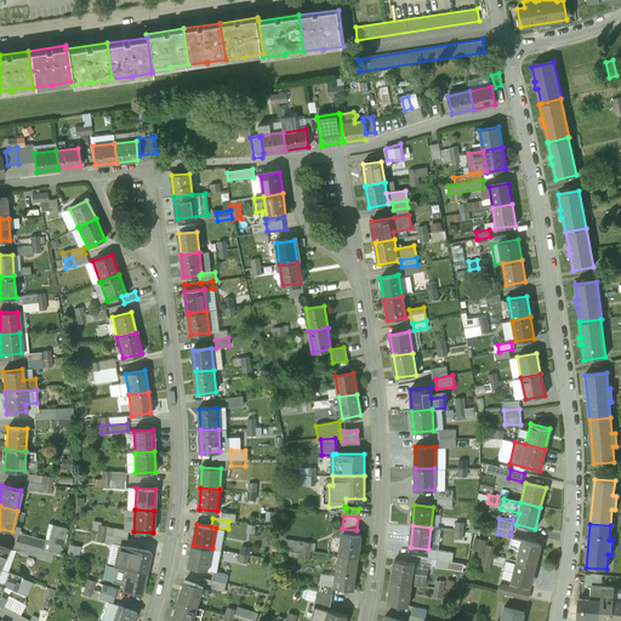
[(360,536),(342,533),(339,554),(358,558),(360,536)]
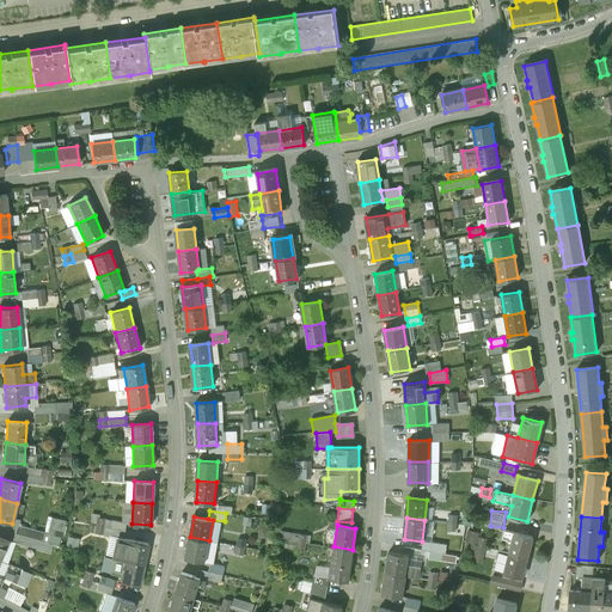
[(124,530),(112,528),(110,537),(123,539),(124,530)]
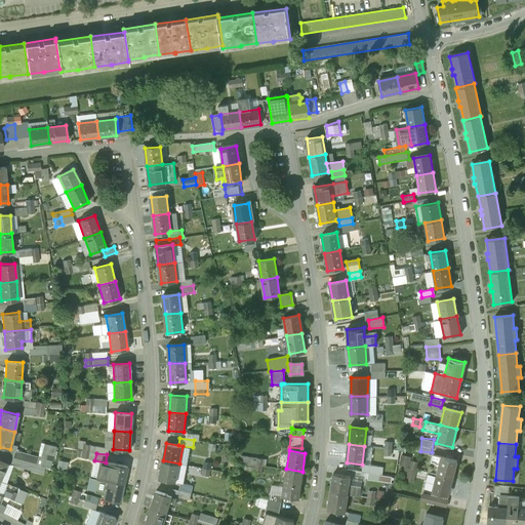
[(34,457),(27,455),(25,461),(32,463),(34,457)]
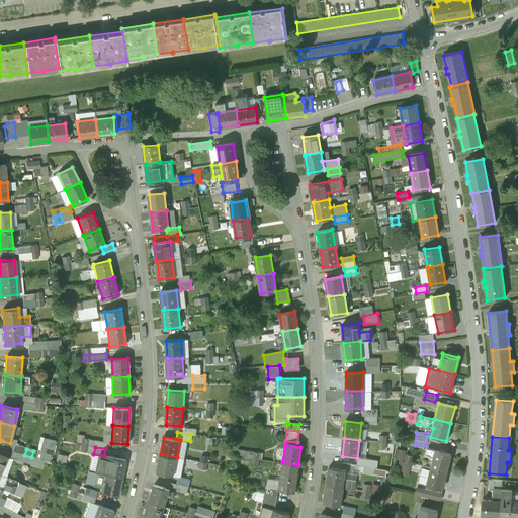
[(450,454),(434,451),(430,467),(446,471),(450,454)]
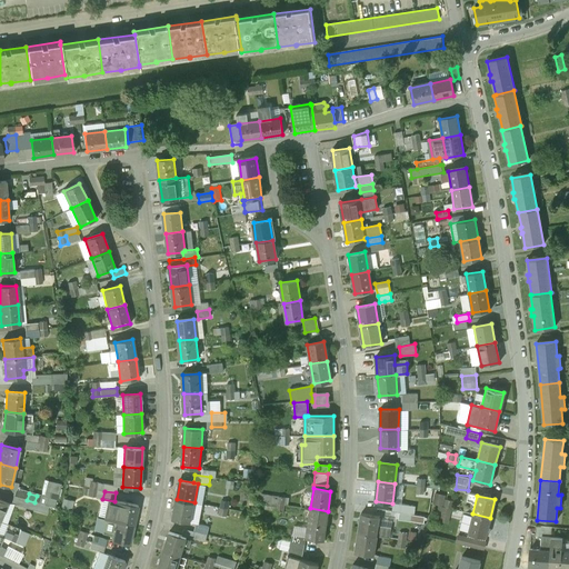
[(27,500),(13,497),(11,503),(32,509),(35,502),(27,500)]
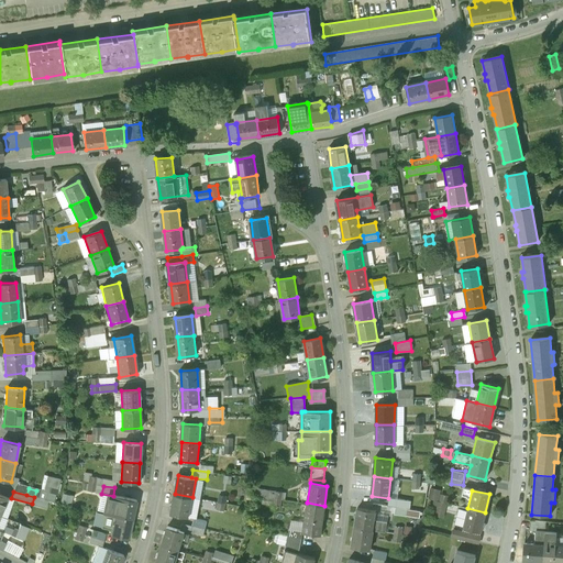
[(192,497),(175,494),(172,514),(188,517),(192,497)]
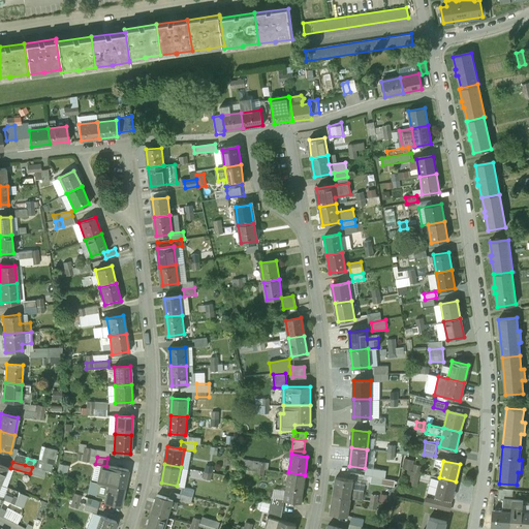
[(128,469),(112,465),(107,484),(124,488),(128,469)]
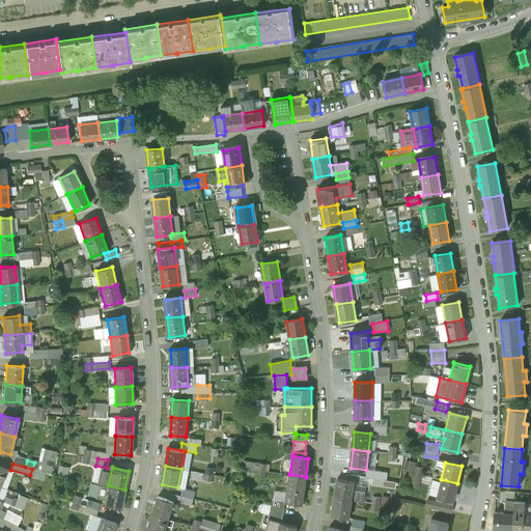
[(375,470),(374,484),(386,484),(387,470),(375,470)]
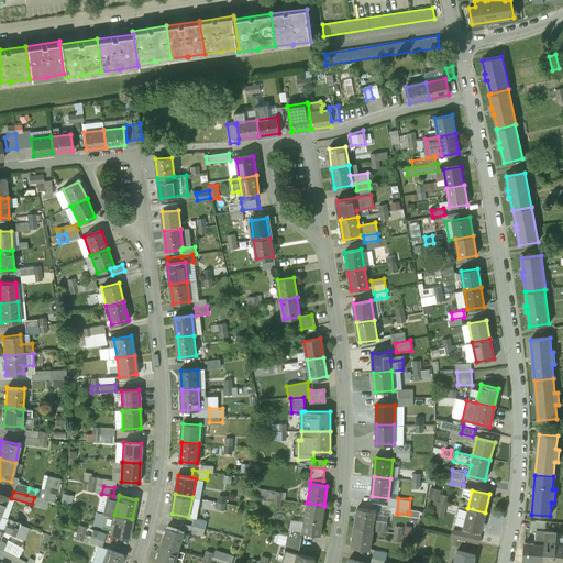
[(324,506),(307,503),(302,532),(320,534),(324,506)]
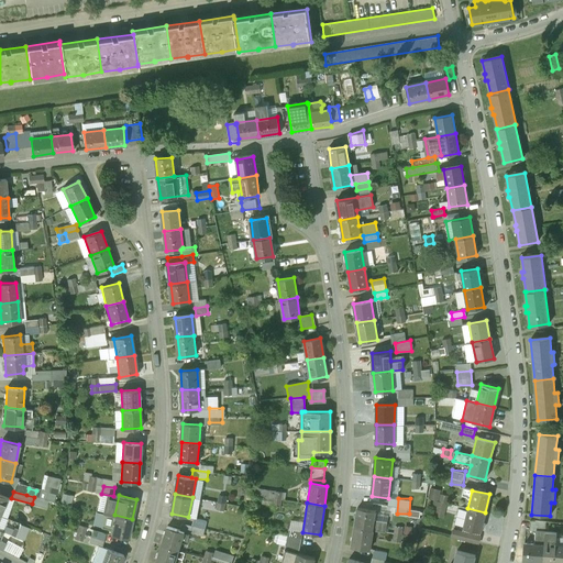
[(375,510),(357,508),(354,527),(373,530),(374,520),(375,510)]
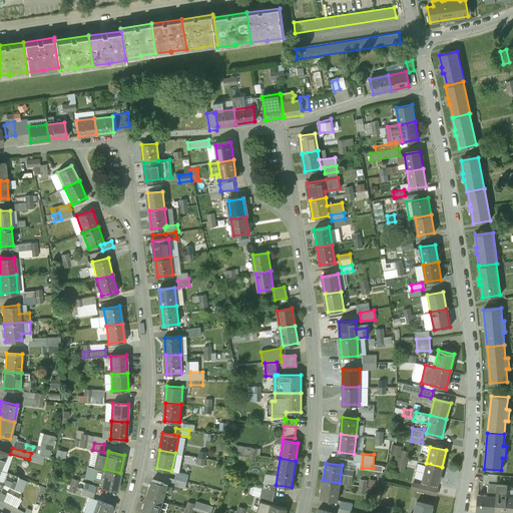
[(442,467),(426,463),(422,481),(438,485),(442,467)]
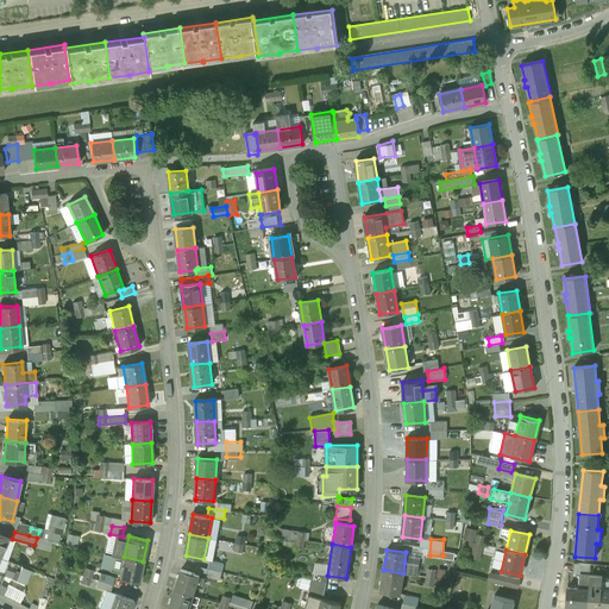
[(143,562),(124,557),(120,577),(139,581),(143,562)]
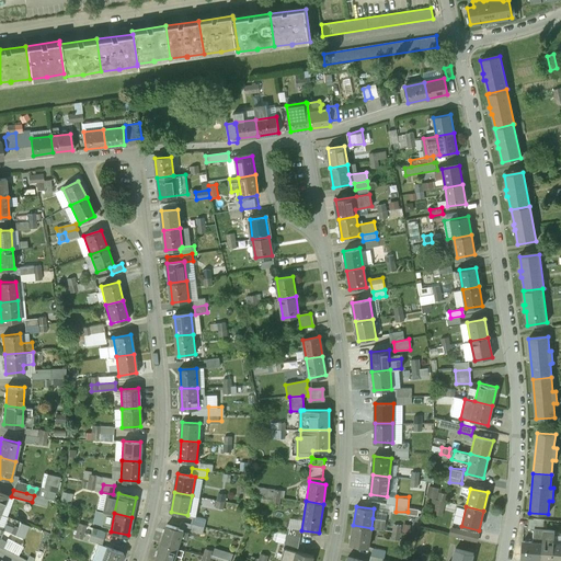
[(386,521),(373,518),(371,528),(384,530),(386,521)]
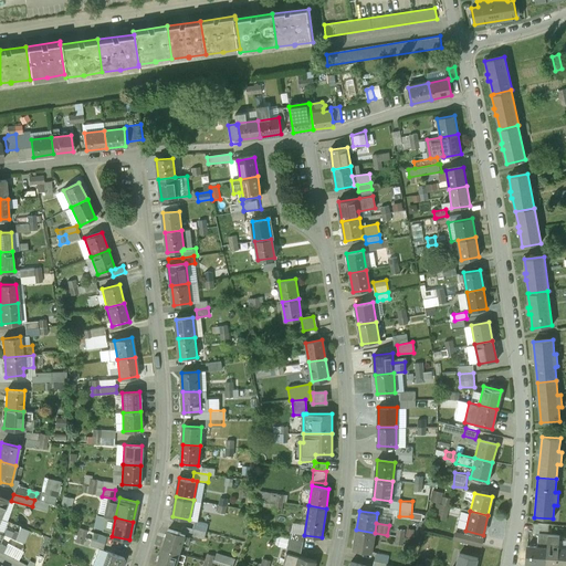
[(548,524),(532,523),(531,533),(538,534),(547,534),(548,526),(548,524)]
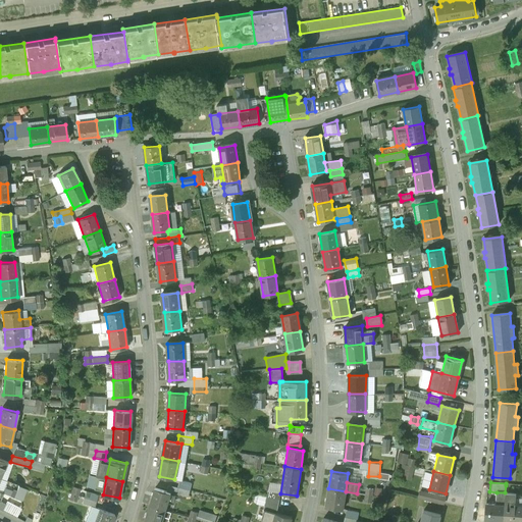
[(81,488),(73,487),(71,493),(79,496),(81,488)]
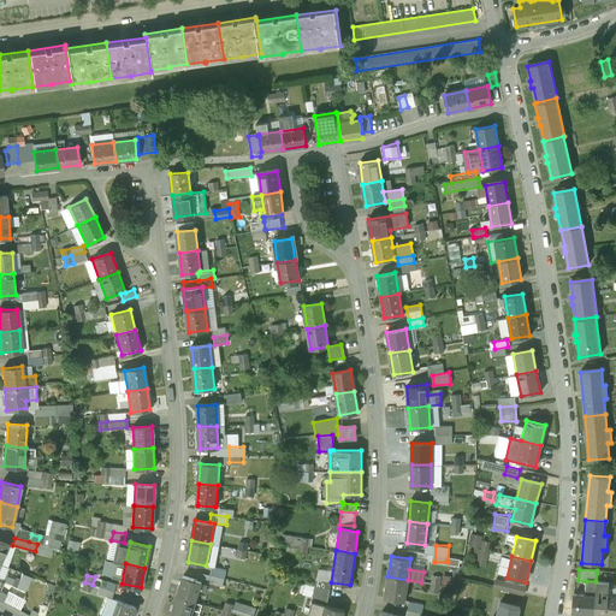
[(202,581),(183,576),(177,596),(196,602),(202,581)]
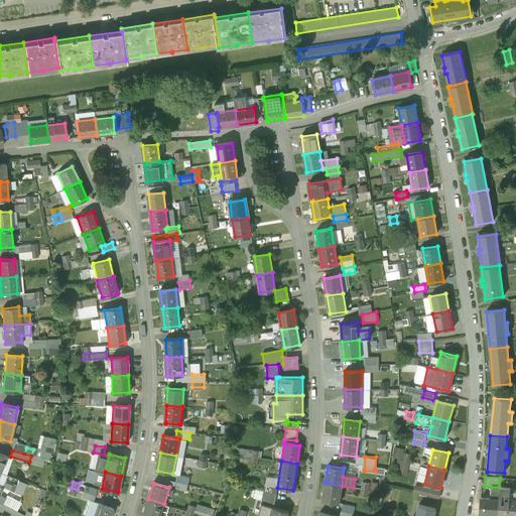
[(342,486),(325,483),(321,501),(339,503),(342,486)]
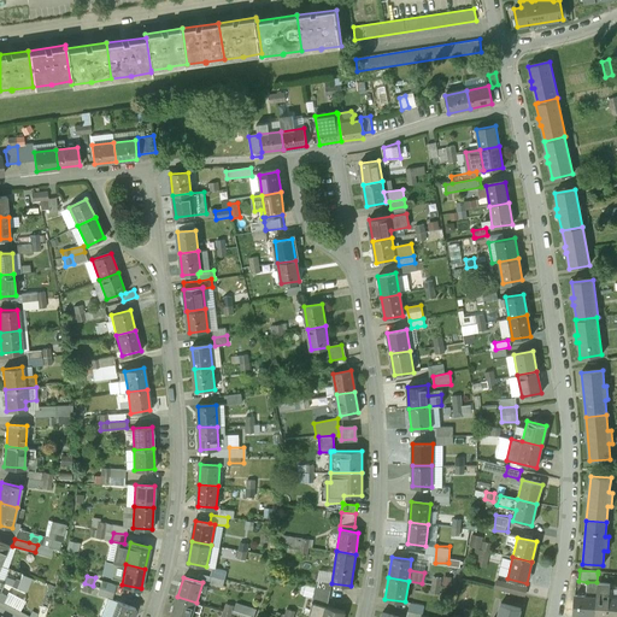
[(24,582),(16,579),(13,587),(21,589),(24,582)]
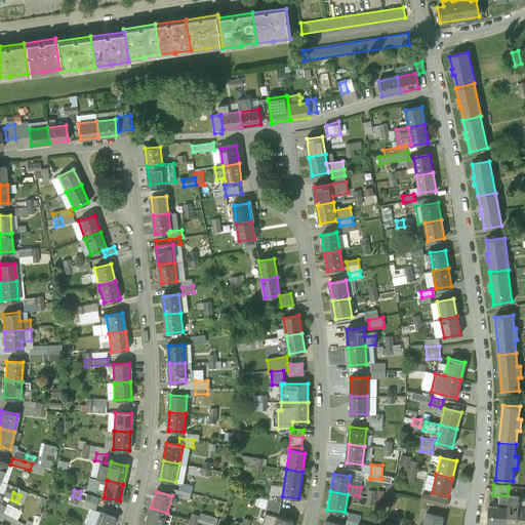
[(282,495),(270,493),(269,499),(281,501),(282,495)]
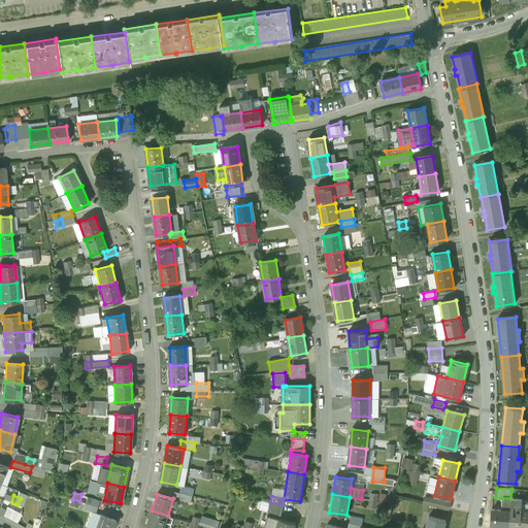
[(450,503),(426,497),(425,503),(449,509),(450,503)]
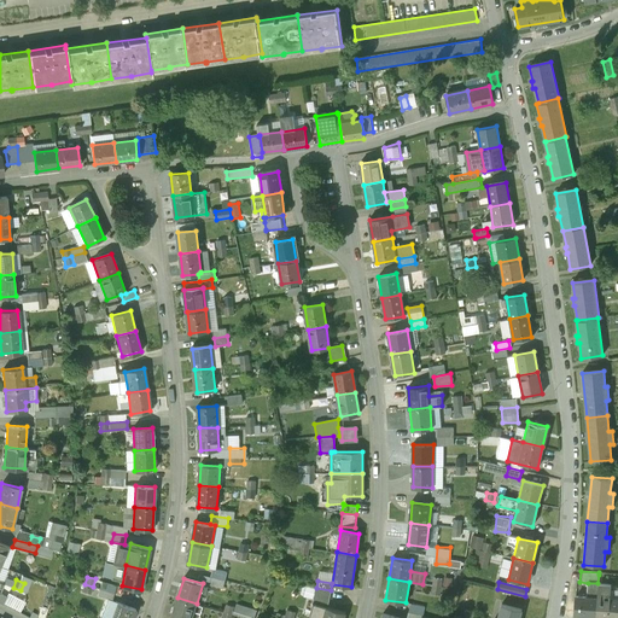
[(587,596),(576,596),(575,614),(596,616),(599,583),(598,583),(588,583),(587,596)]
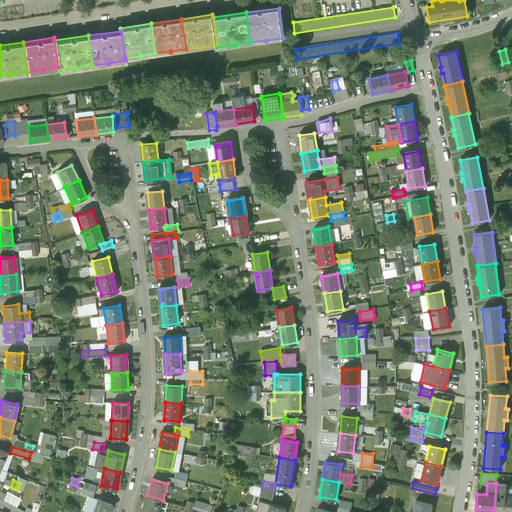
[(499,483),(496,483),(494,510),(511,511),(511,510),(511,496),(506,496),(506,484),(499,483)]
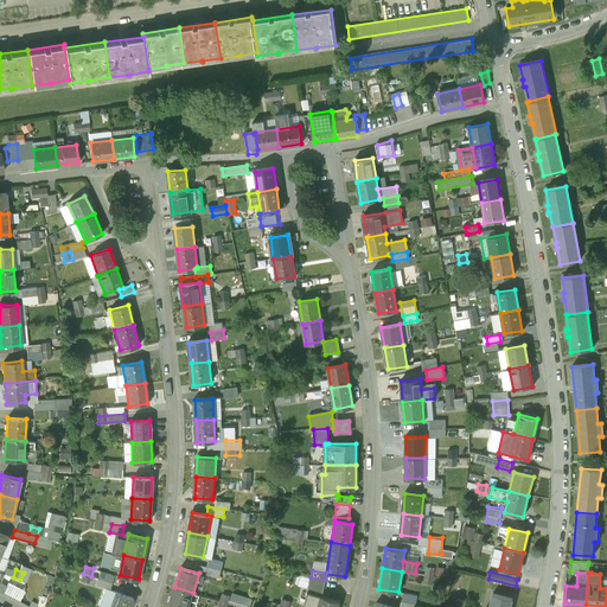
[(91,576),(83,574),(81,581),(89,583),(91,576)]
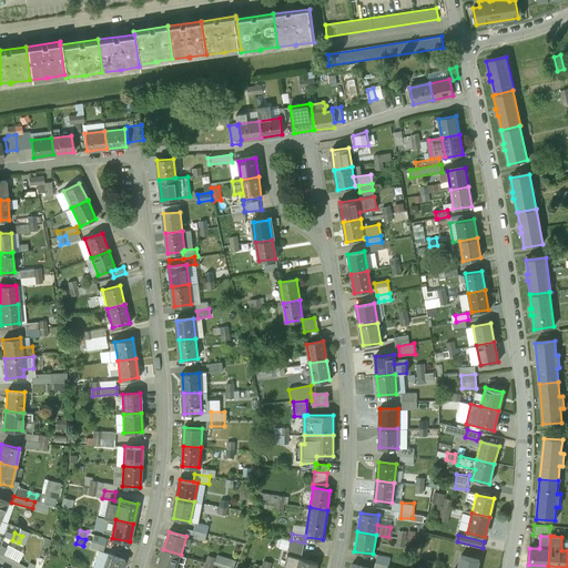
[(0,540),(0,551),(21,561),(26,553),(0,540)]
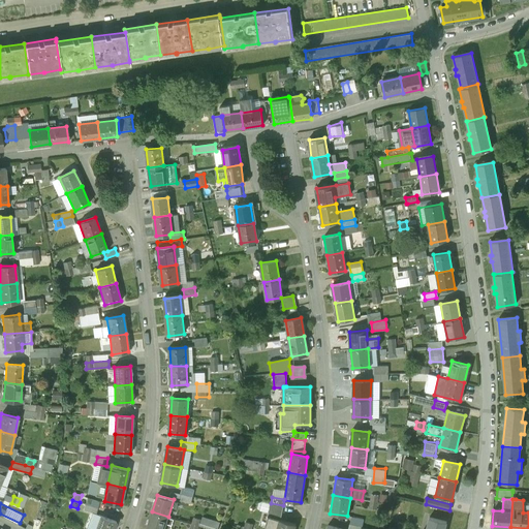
[(283,505),(271,503),(268,517),(280,520),(283,505)]
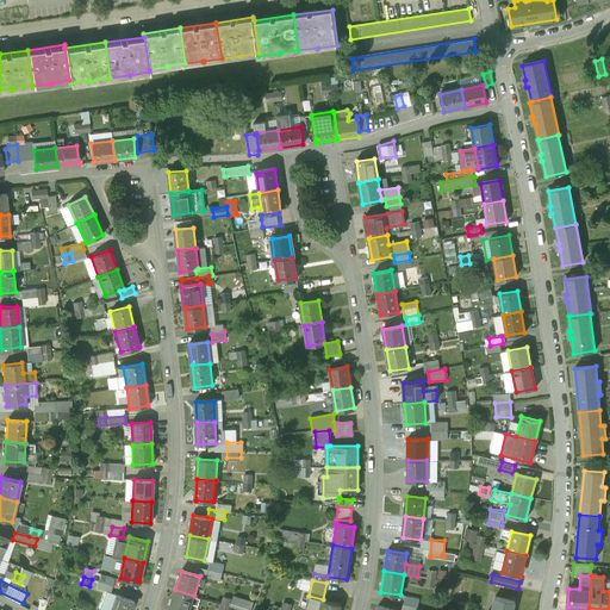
[(190,609),(194,596),(175,590),(169,609),(190,609)]
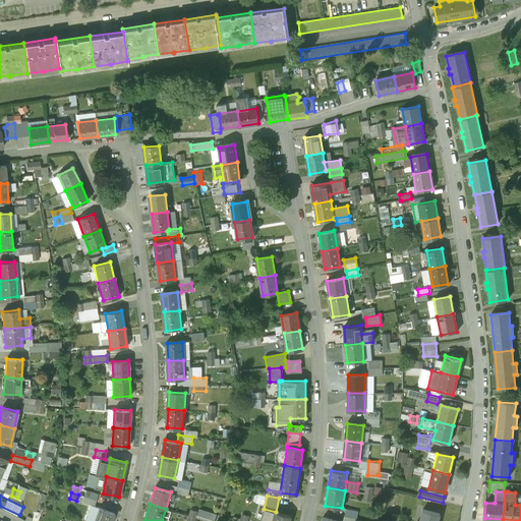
[(111,520),(114,513),(99,508),(94,520),(111,520)]
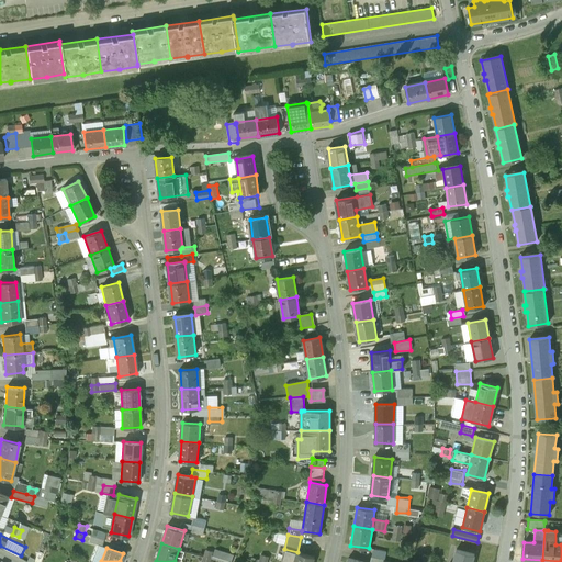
[(226,561),(233,561),(236,553),(217,548),(214,558),(226,561)]
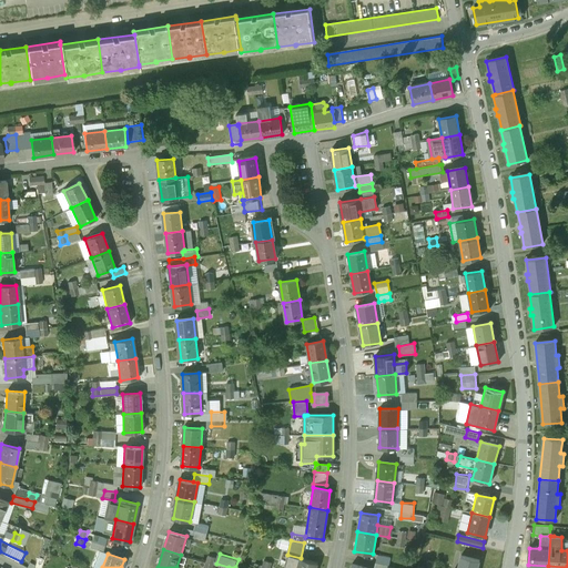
[(375,567),(389,567),(393,557),(379,554),(375,567)]
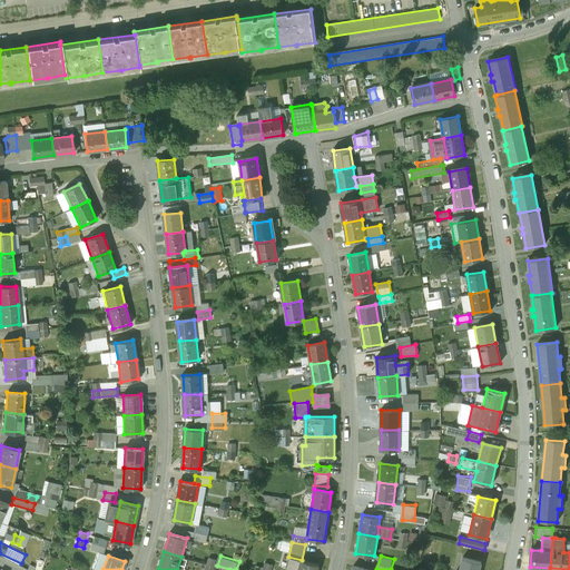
[(302,560),(288,557),(291,558),(286,569),(316,569),(318,564),(302,560)]
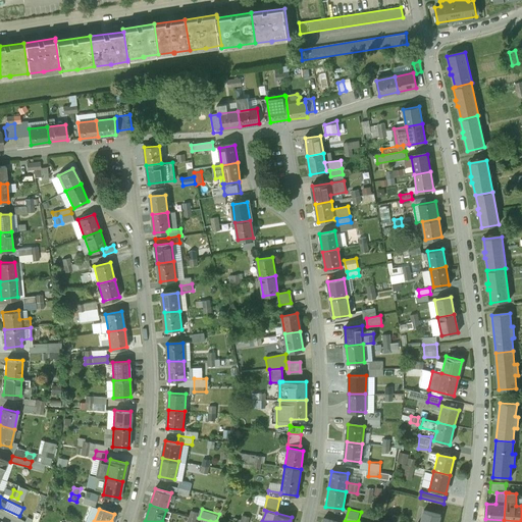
[(198,513),(191,511),(190,517),(196,519),(198,513)]
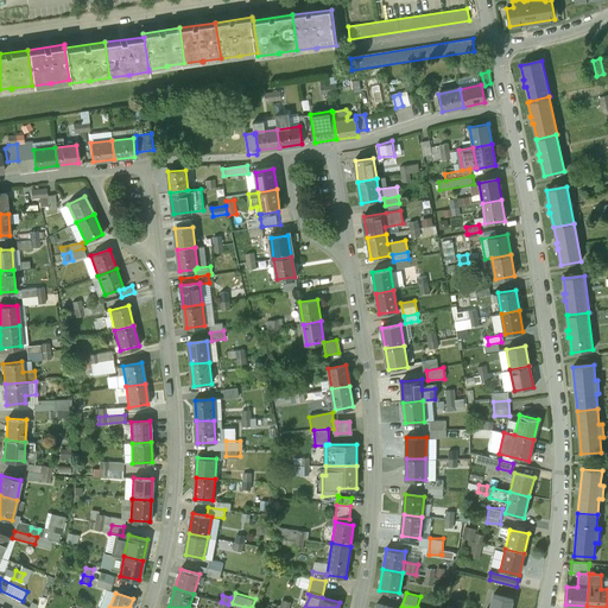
[(511,607),(513,600),(494,595),(491,607),(511,607)]
